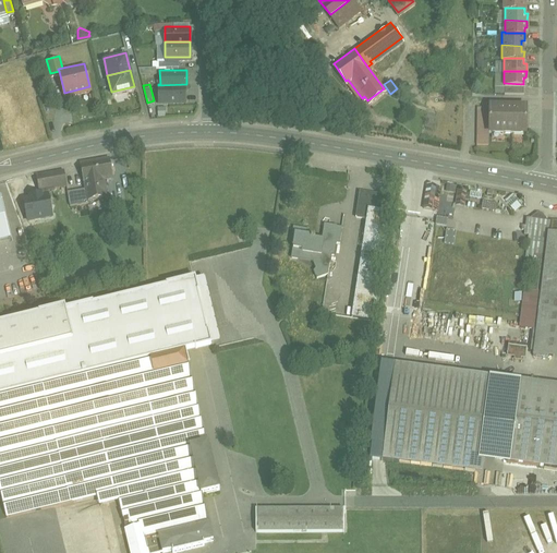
[(186,84),(158,85),(158,99),(184,98),(184,85),(186,84)]
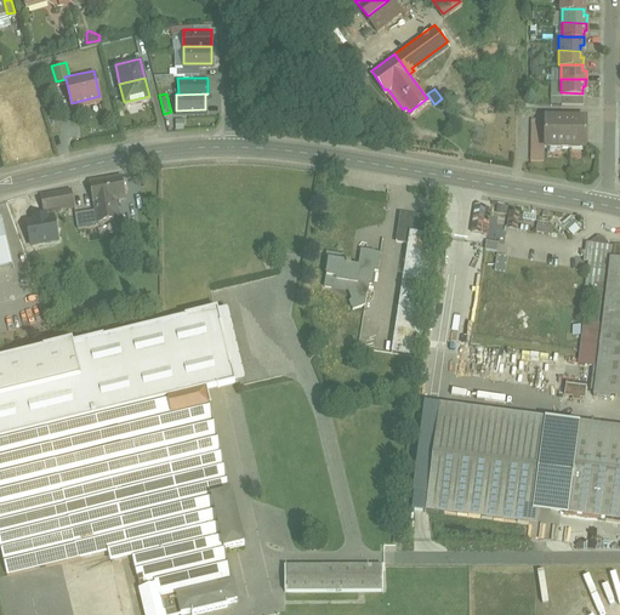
[(585,114),(544,113),(544,141),(557,141),(557,144),(570,144),(570,141),(585,142),(585,114)]
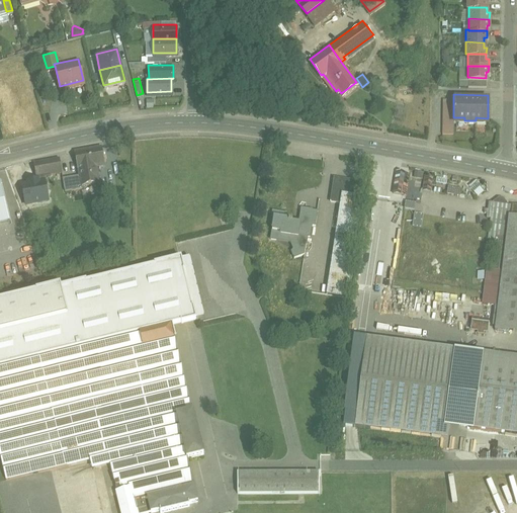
[(453,96),(442,96),(441,131),(452,131),(453,96)]
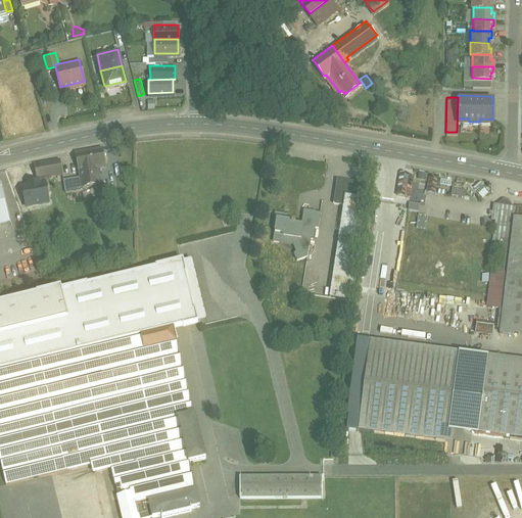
[(346,106),(328,98),(323,108),(341,115),(346,106)]
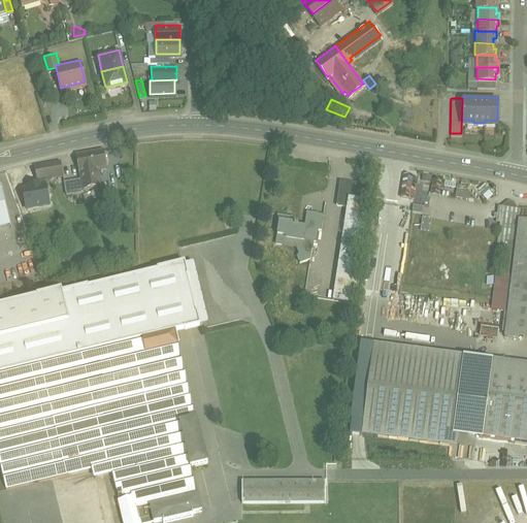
[(102,146),(75,151),(79,175),(81,186),(83,186),(100,183),(97,165),(105,164),(102,146)]
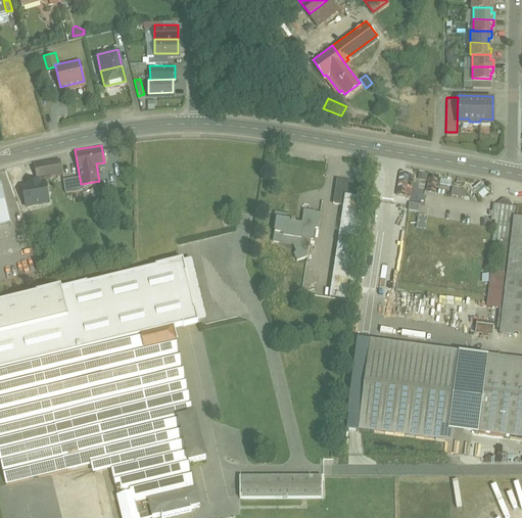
[(59,156),(34,160),(36,176),(43,174),(61,171),(59,156)]
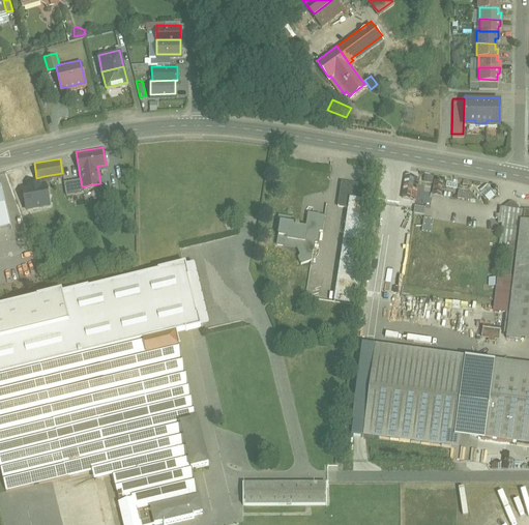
[(28,182),(29,184),(22,185),(26,205),(49,201),(43,176),(36,178),(36,181),(28,182)]
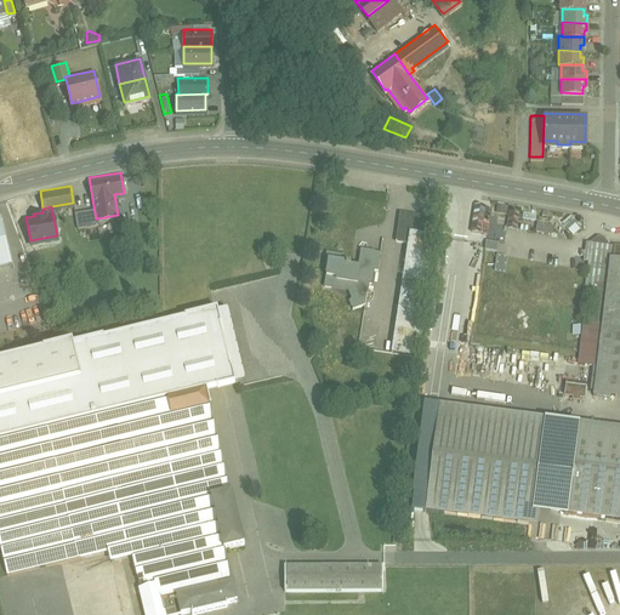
[(94,206),(74,209),(77,225),(97,221),(97,218),(96,218),(94,206)]
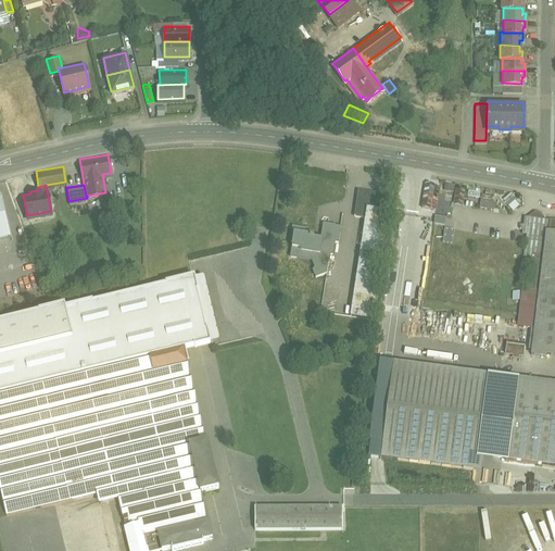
[(365,214),(350,312),(370,315),(388,208),(386,207),(388,195),(369,192),(370,189),(360,188),(357,202),(355,202),(354,213),(365,214)]
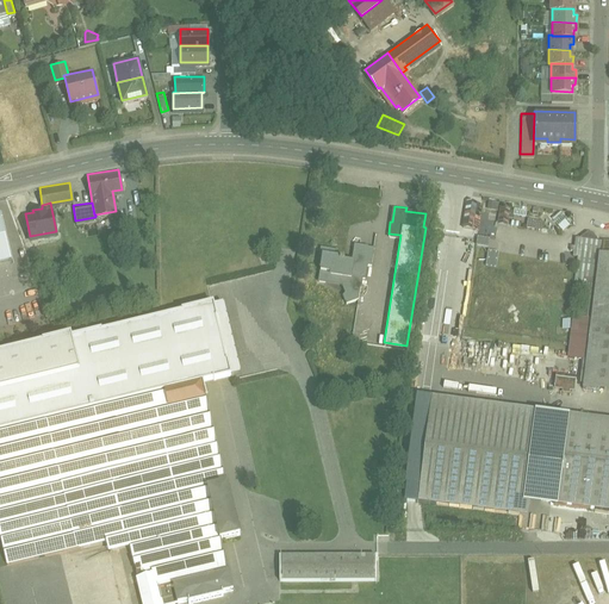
[(560,207),(552,217),(564,226),(572,217),(560,207)]
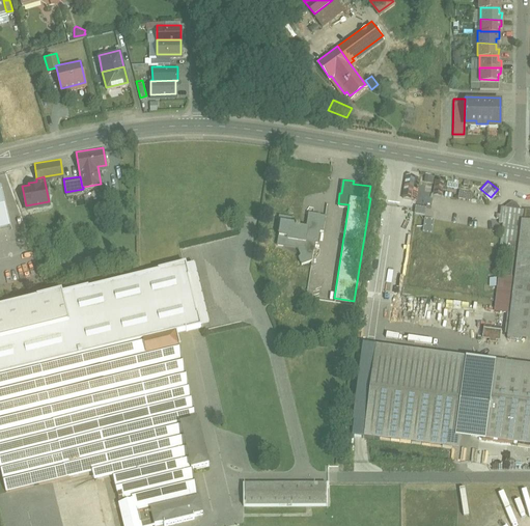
[(0,226),(9,224),(0,186),(0,226)]
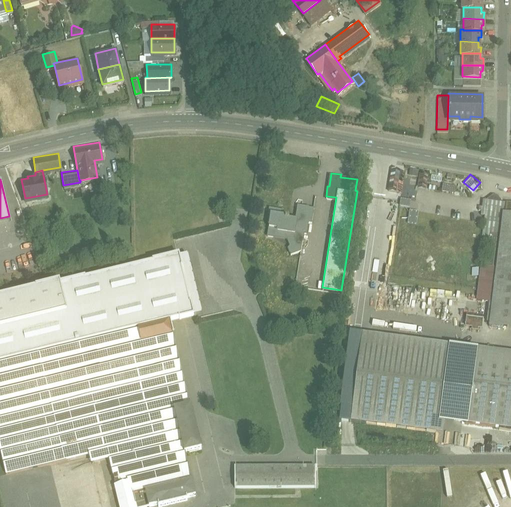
[(453,182),(442,180),(441,187),(452,189),(453,182)]
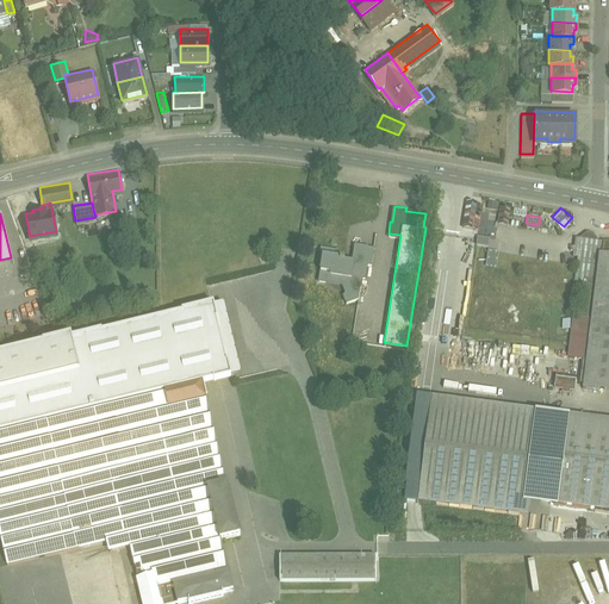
[(572,247),(572,253),(576,253),(570,312),(571,312),(566,354),(582,355),(578,385),(608,387),(608,237),(597,236),(591,228),(586,228),(578,234),(575,234),(573,242),(571,242),(570,242),(570,246),(570,247),(571,247),(572,247)]
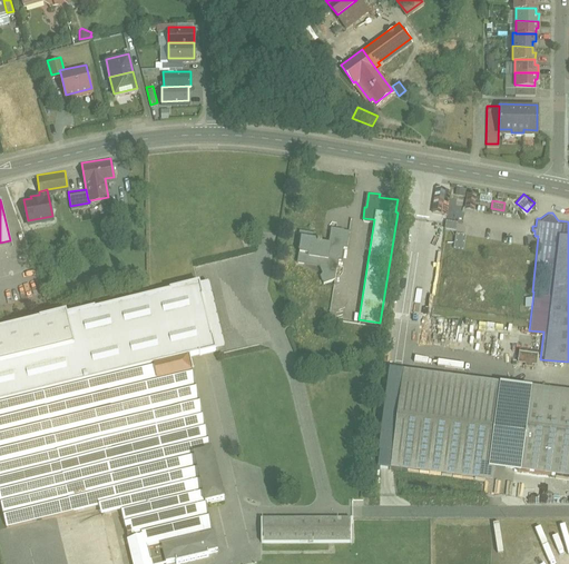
[(457,219),(445,217),(444,225),(455,227),(457,219)]
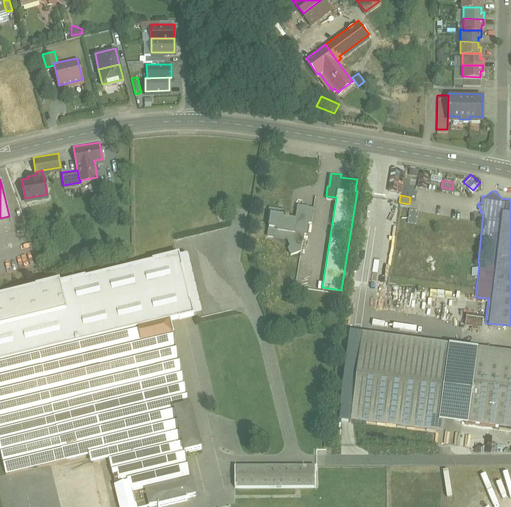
[(289,213),(282,212),(283,207),(270,205),(267,219),(269,219),(267,233),(287,236),(290,242),(288,245),(290,252),(301,248),(303,230),(306,231),(308,219),(312,220),(314,205),(298,202),(296,216),(289,215),(289,213)]
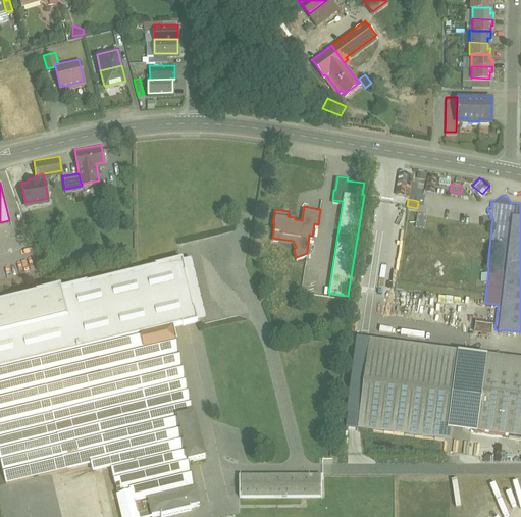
[(425,212),(417,211),(415,224),(423,225),(425,212)]
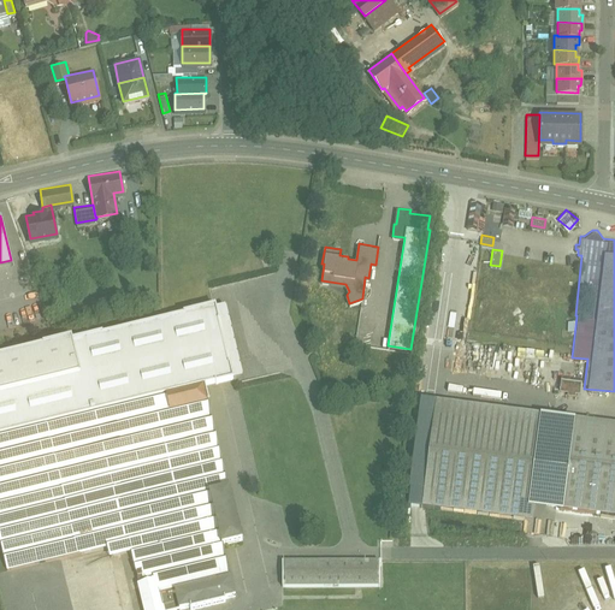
[(214,302),(0,353),(0,539),(6,566),(128,537),(145,609),(166,609),(224,596),(224,594),(234,592),(222,540),(240,537),(207,397),(208,397),(205,380),(231,374),(214,302)]
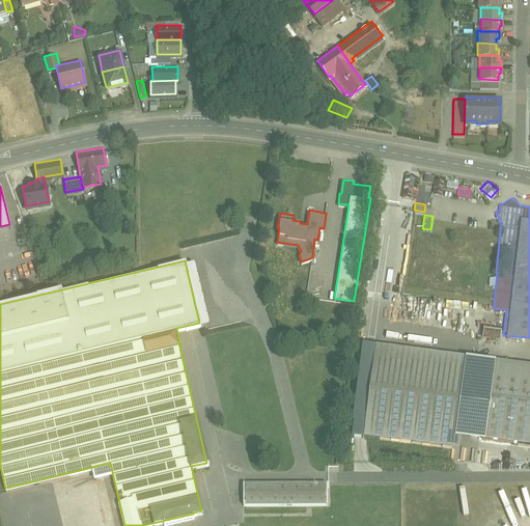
[(500,328),(482,326),(481,334),(489,335),(489,337),(495,338),(495,336),(499,336),(500,328)]
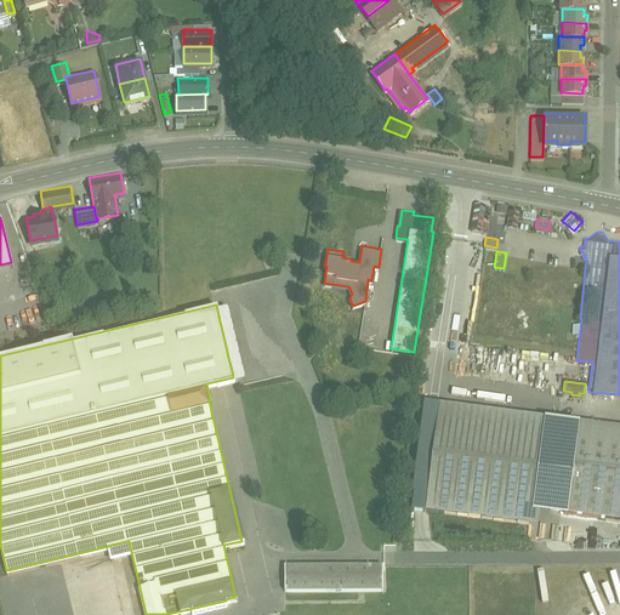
[(619,422),(422,398),(408,506),(535,522),(538,508),(619,518),(619,422)]
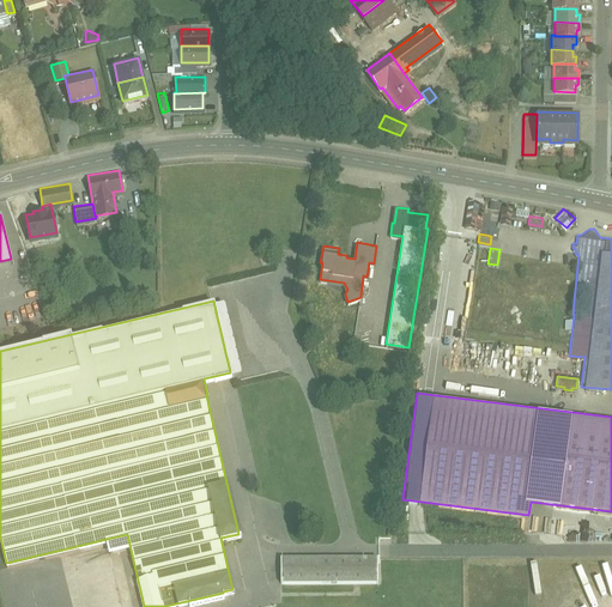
[(376,553),(280,553),(280,580),(326,578),(326,582),(339,582),(339,578),(376,578),(376,553)]
